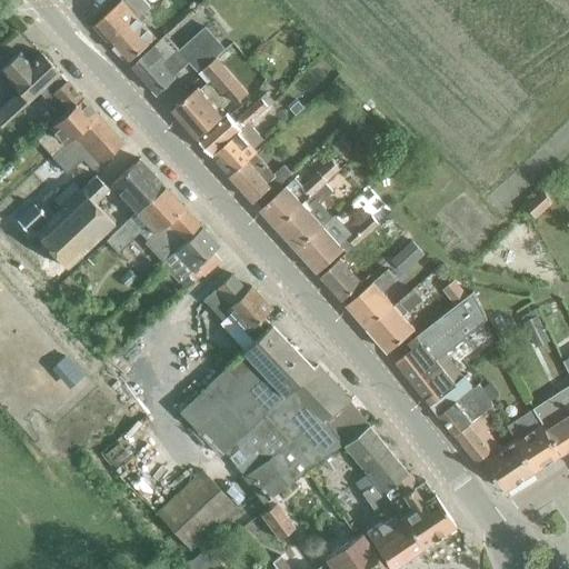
[(120,0),(95,25),(128,61),(141,49),(156,37),(141,21),(147,17),(143,12),(151,6),(145,0),(120,0)]
